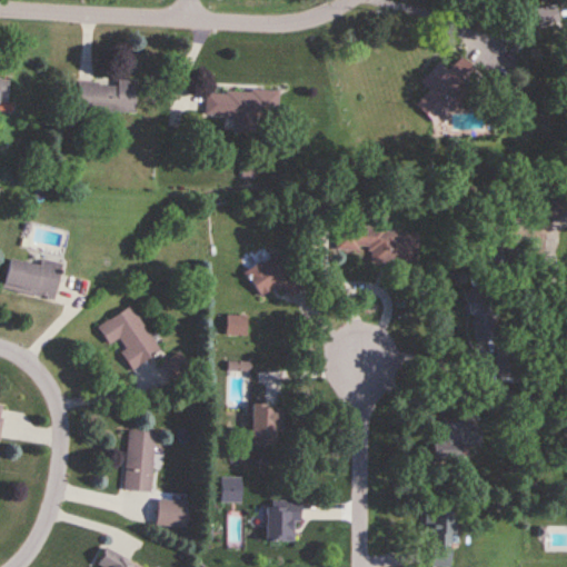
[(419,101),(440,121),(470,88),(440,60),(421,80),(430,89),(419,101)]
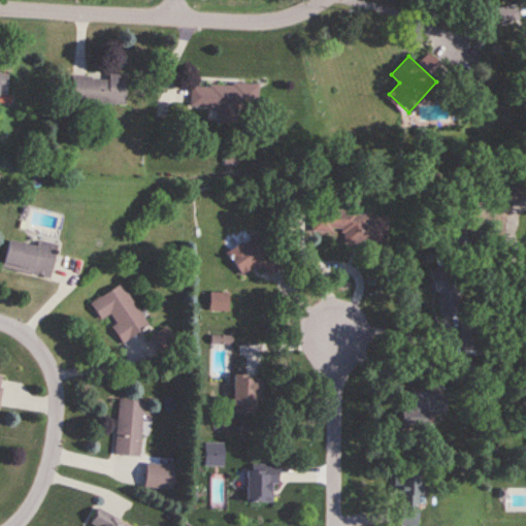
[(0,94),(9,94),(9,69),(0,69),(0,94)]
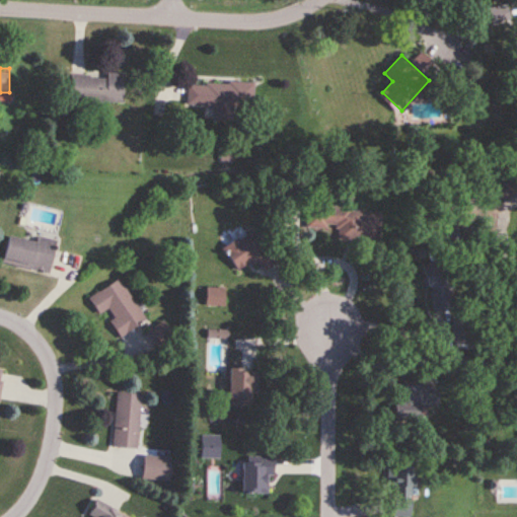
[(71,99),(126,102),(127,73),(108,72),(108,75),(72,73),(71,99)]
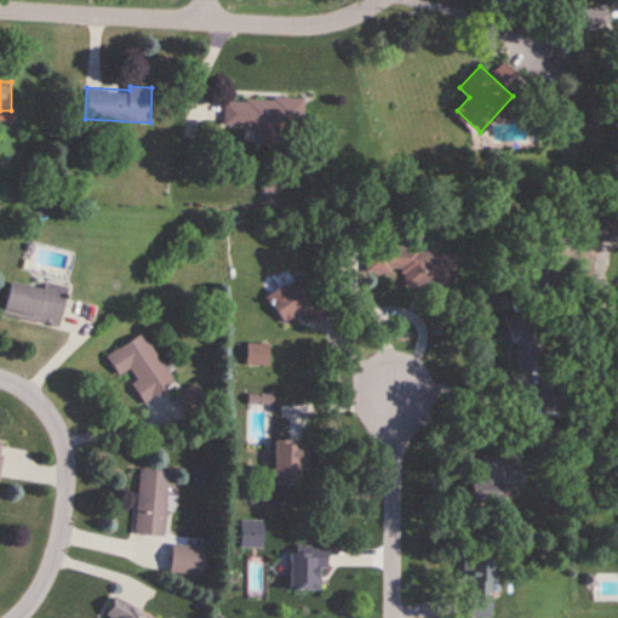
[(305,97),(225,97),(225,125),(259,125),(259,143),(281,143),(281,127),(305,129),(305,97)]
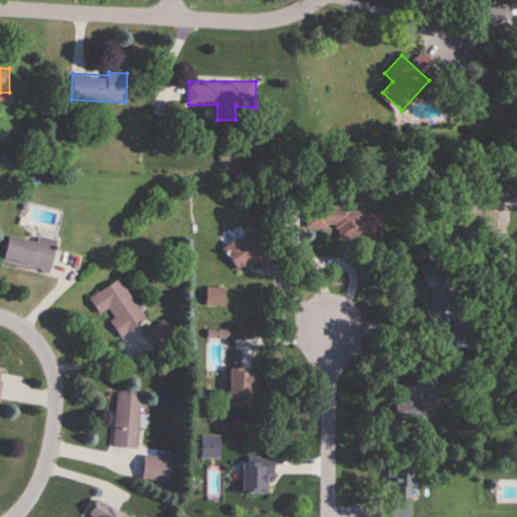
[(306,231),(380,236),(382,211),(308,205),(306,231)]
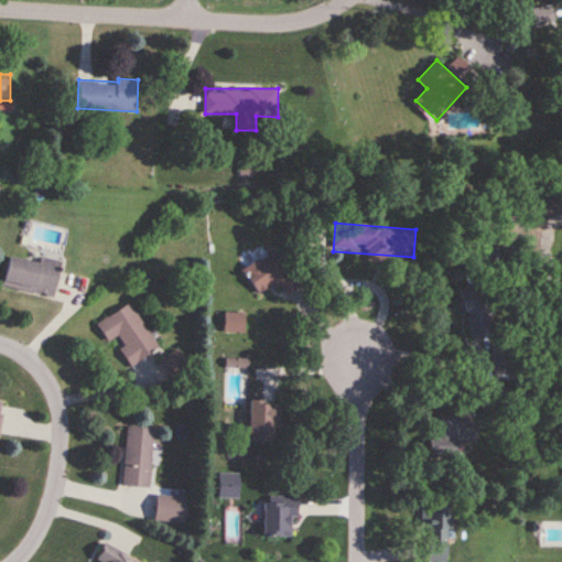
[(245,268),(259,294),(281,281),(287,293),(301,285),(281,248),(245,268)]
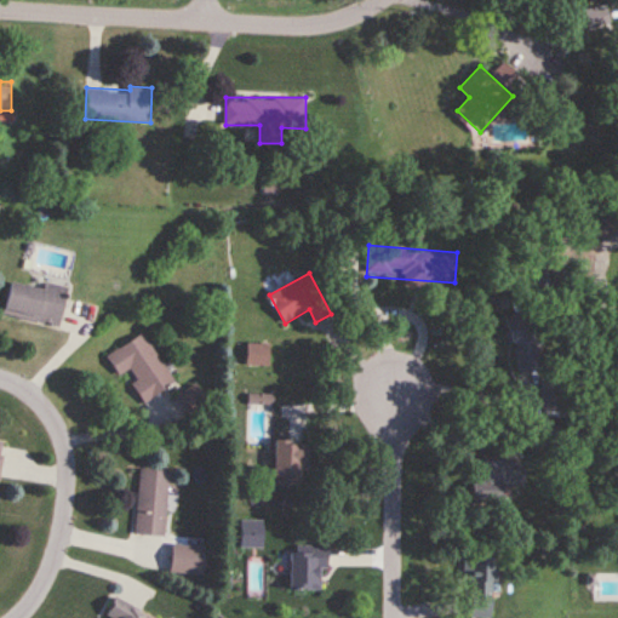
[(45,289),(11,282),(4,315),(62,326),(69,287),(46,282),(45,289)]
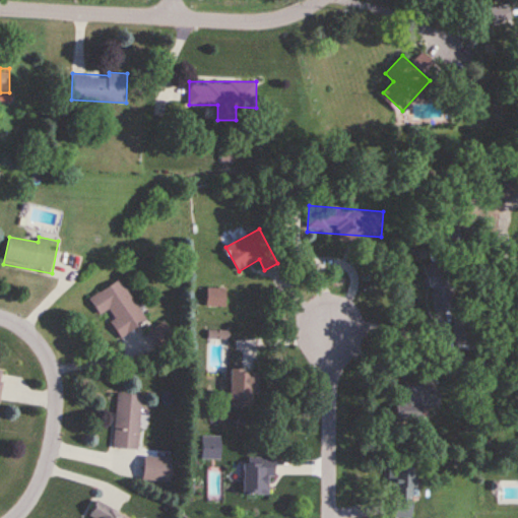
[(456,309),(450,260),(427,263),(433,312),(456,309)]
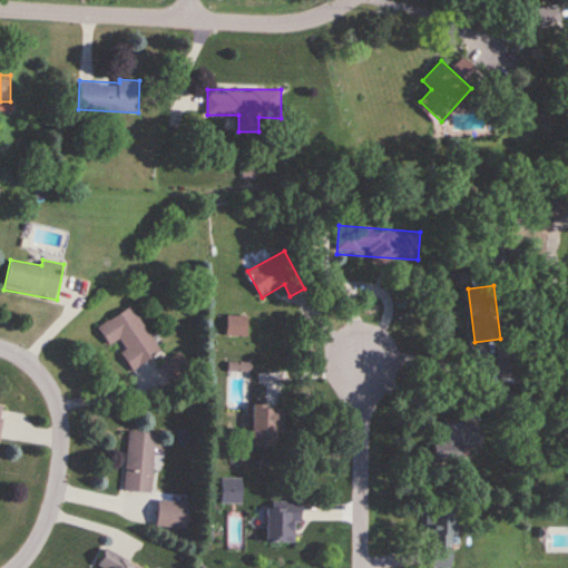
[(110,344),(120,339),(127,350),(121,352),(131,370),(162,352),(134,306),(99,326),(110,344)]
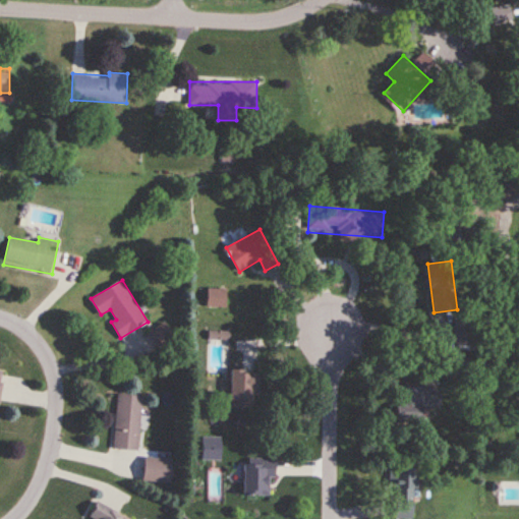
[(226,305),(226,288),(209,288),(209,305),(226,305)]
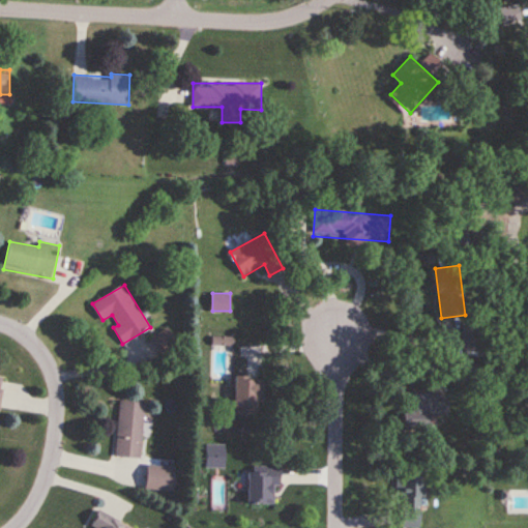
[(261,376),(235,376),(234,414),(261,415),(261,376)]
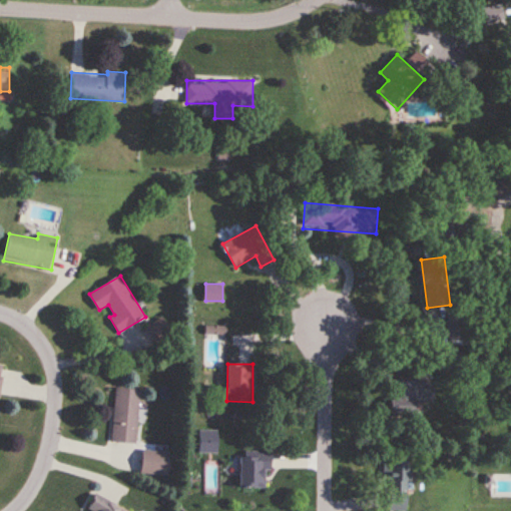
[(436,401),(437,380),(392,378),(391,412),(416,414),(416,400),(436,401)]
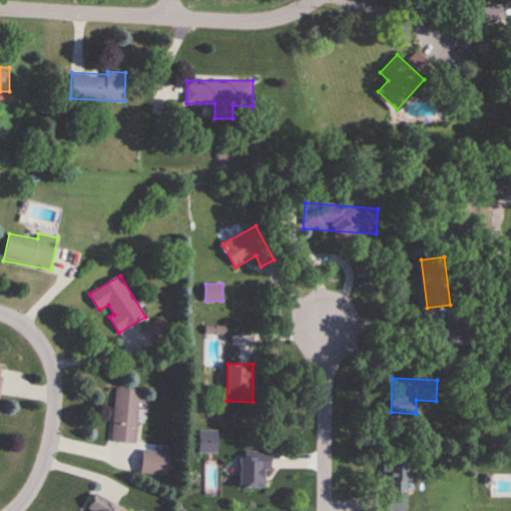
[(137,442),(141,389),(117,387),(113,440),(137,442)]
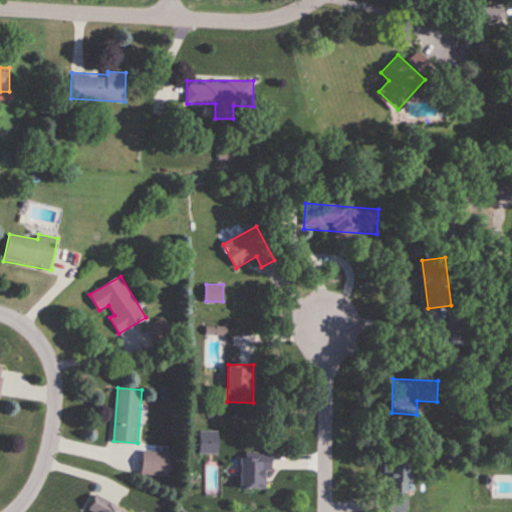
[(201,452),(220,452),(220,429),(201,429),(201,452)]
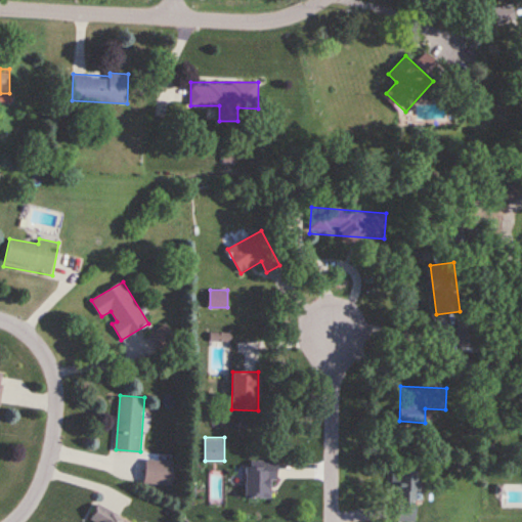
[(245,497),(271,497),(271,481),(277,481),(277,460),(245,460),(245,497)]
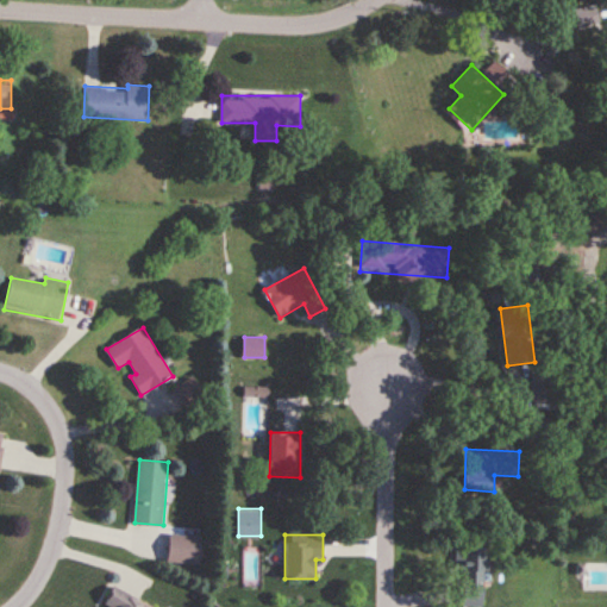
[(456,570),(463,570),(463,604),(486,604),(487,539),(457,539),(456,570)]
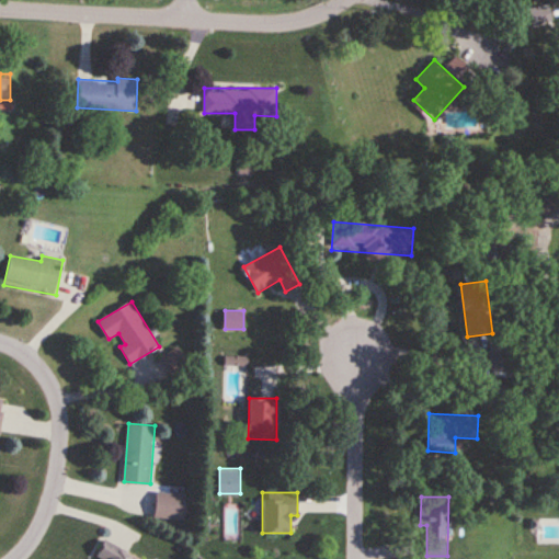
[(143,558),(144,557),(103,540),(98,556),(104,558),(143,558)]
